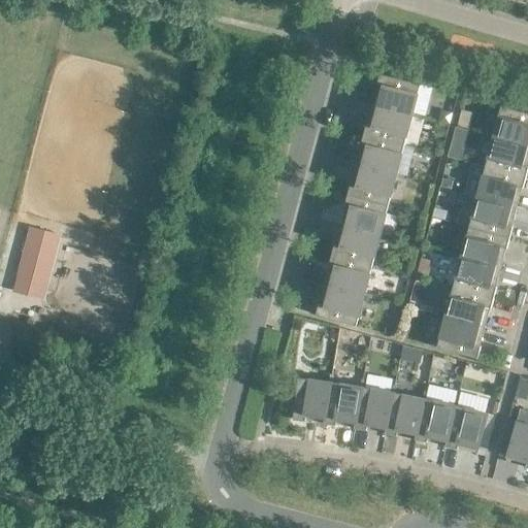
[(377,86),(373,104),(413,114),(421,85),(381,73),(377,86)]
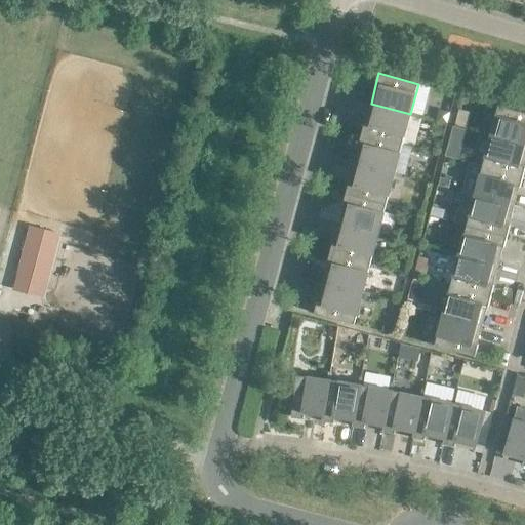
[(410,114),(371,104),(366,123),(365,122),(362,133),(402,144),(410,114)]
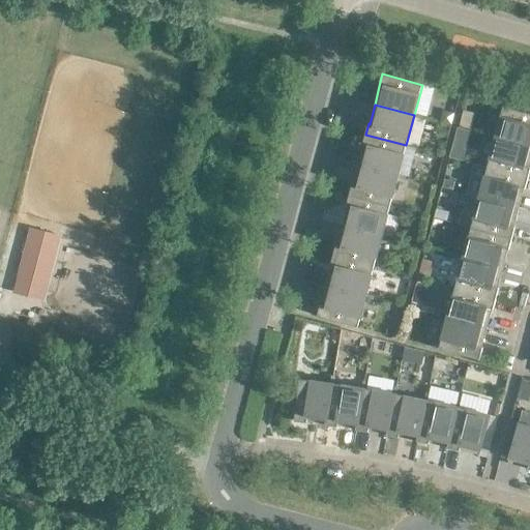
[(529,113),(503,106),(495,137),(529,146),(529,113)]
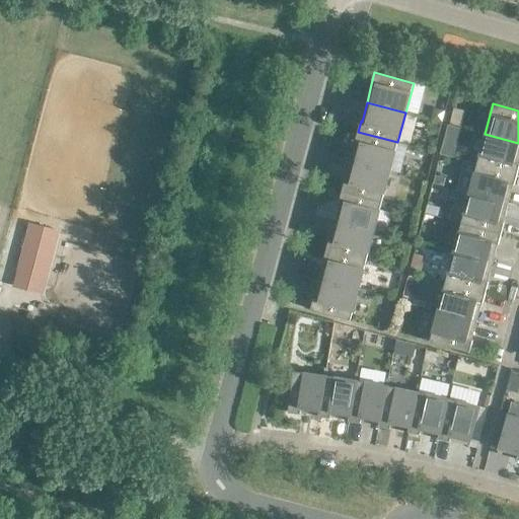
[(397,142),(358,132),(355,143),(356,143),(351,161),(389,171),(397,142)]
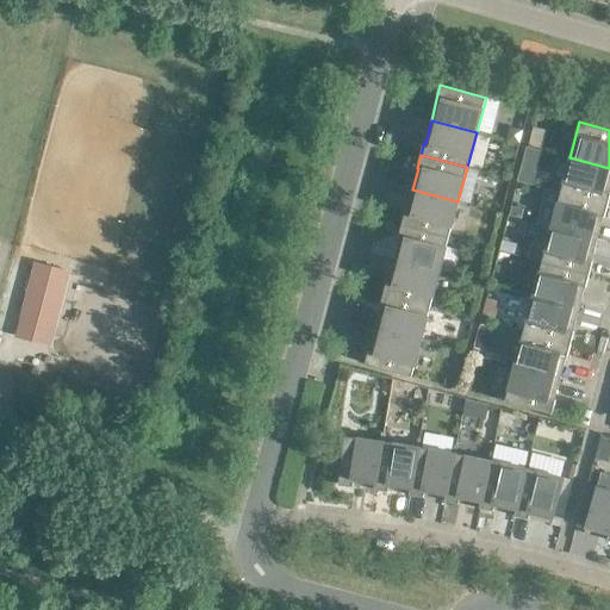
[(609,191),(609,168),(570,157),(561,192),(608,205),(609,194),(609,192),(609,191)]
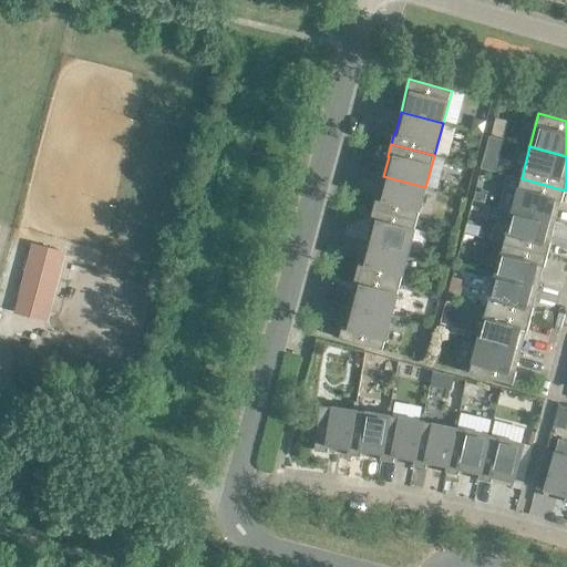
[(425,187),(383,176),(378,197),(377,196),(374,208),(418,220),(425,187)]
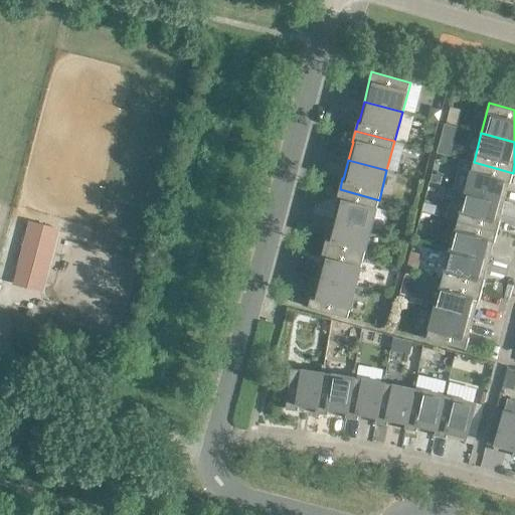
[(513,173),(474,162),(466,191),(504,202),(509,183),(510,183),(513,173)]
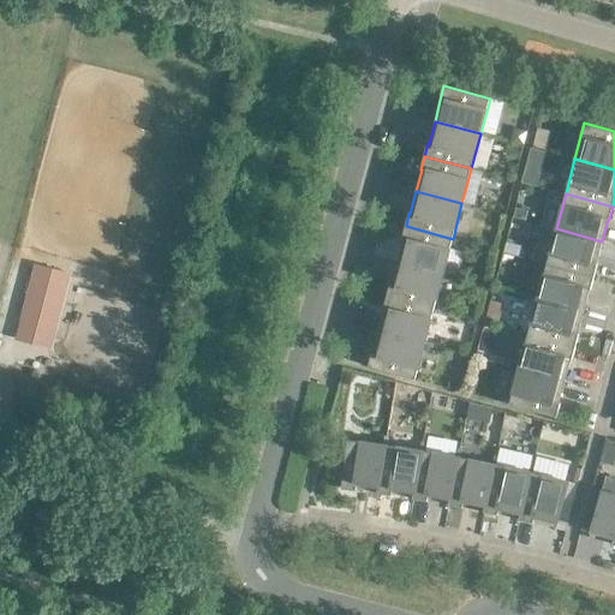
[(515,208),(513,216),(525,220),(527,210),(515,208)]
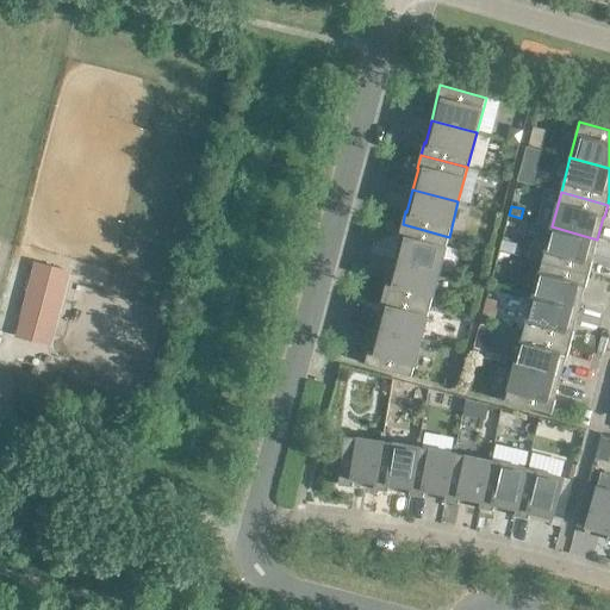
[(449,237),(403,224),(399,237),(400,237),(394,259),(440,272),(449,237)]
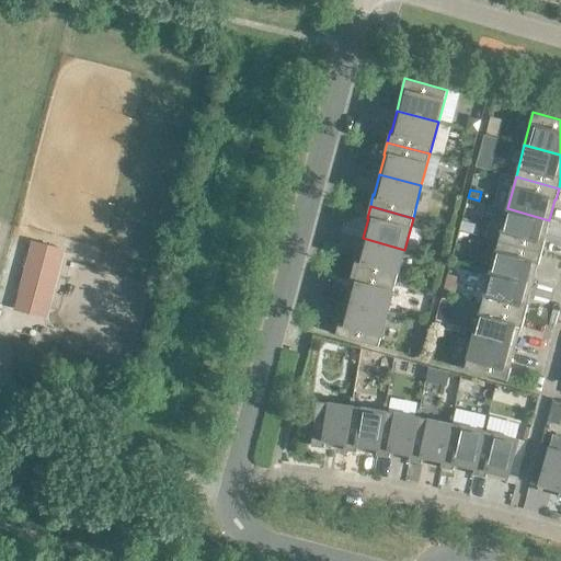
[(549,220),(507,208),(499,240),(541,252),(545,240),(544,240),(549,220)]
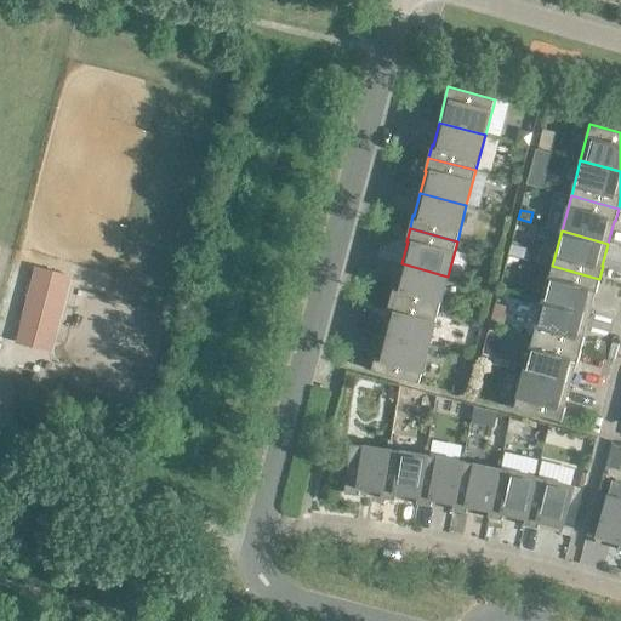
[(512,244),(508,254),(523,257),(525,248),(512,244)]
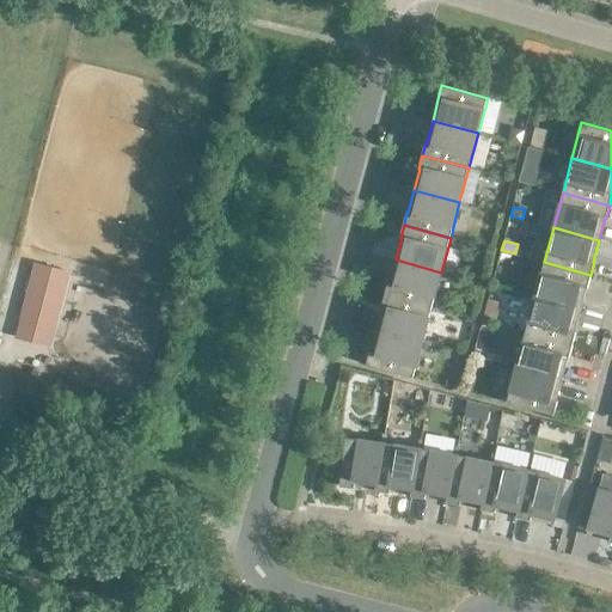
[(441,273),(396,259),(390,282),(389,282),(385,294),(432,307),(441,273)]
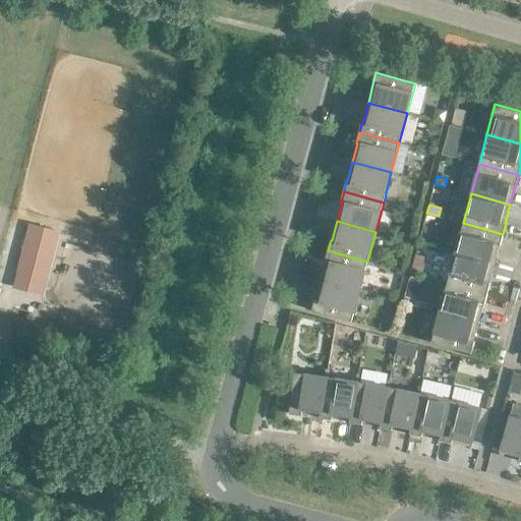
[(11,284),(42,293),(60,231),(30,222),(11,284)]
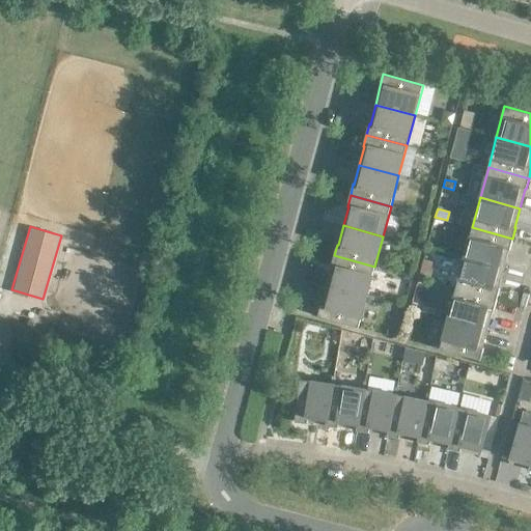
[(512,239),(472,227),(464,258),(504,269),(509,249),(510,250),(512,239)]
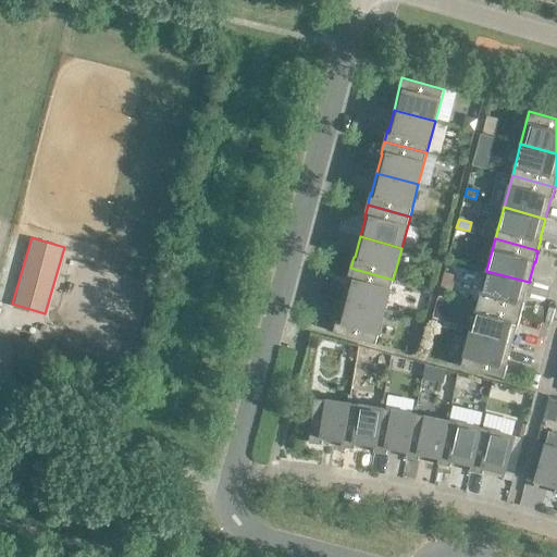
[(393,280),(350,268),(347,280),(348,280),(343,299),(385,311),(393,280)]
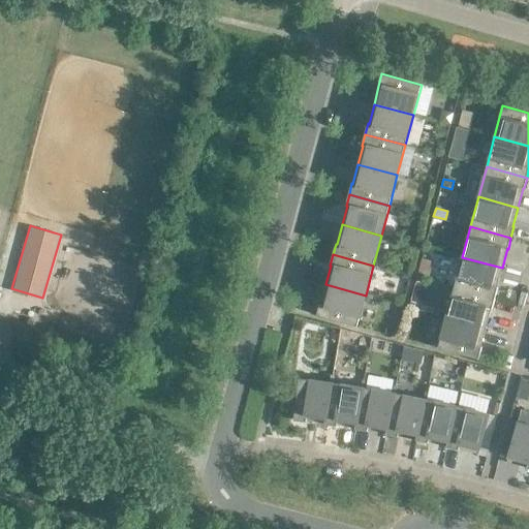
[(502,268),(462,257),(455,287),(495,298),(498,286),(497,286),(502,268)]
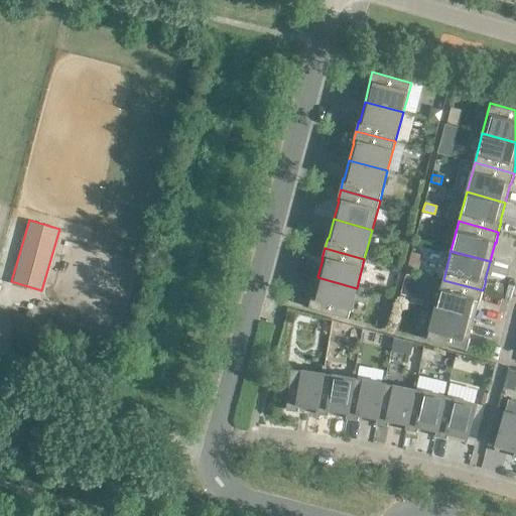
[(357,288),(317,277),(312,296),(311,296),(308,307),(349,318),(357,288)]
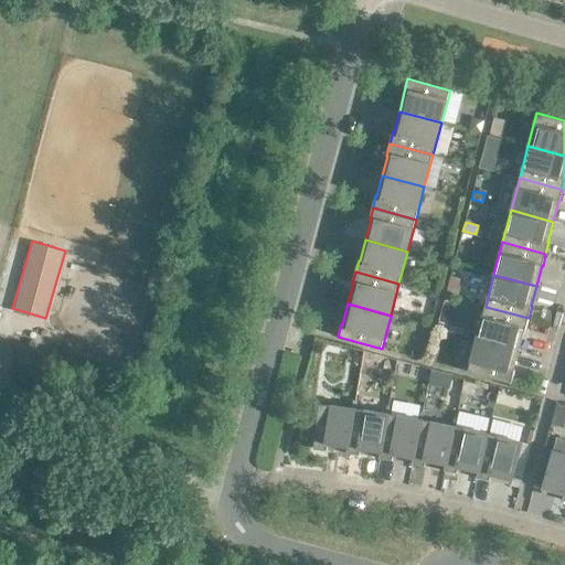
[(529,318),(486,307),(477,339),(519,350),(524,329),(525,330),(529,318)]
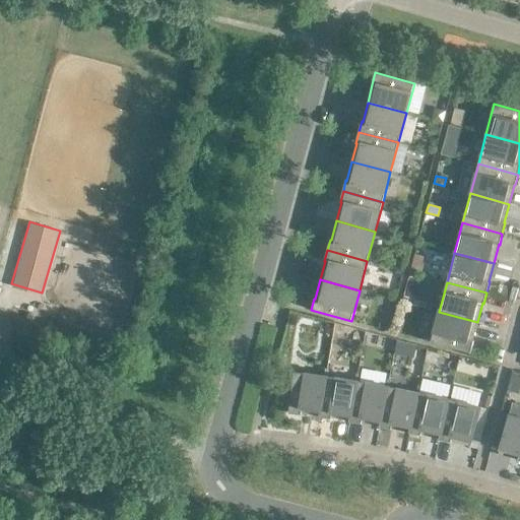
[(477,322),(439,312),(431,341),(470,352),(473,340),(477,322)]
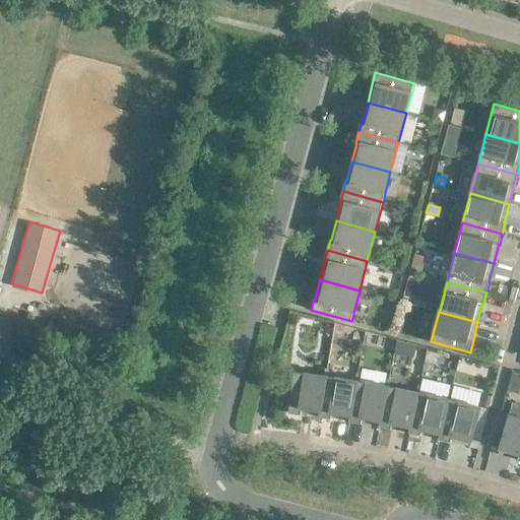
[(319,416),(320,416),(326,376),(327,376),(328,369),(325,369),(324,376),(305,373),(294,372),(289,412),(301,414),(301,413),(319,415),(319,416)]
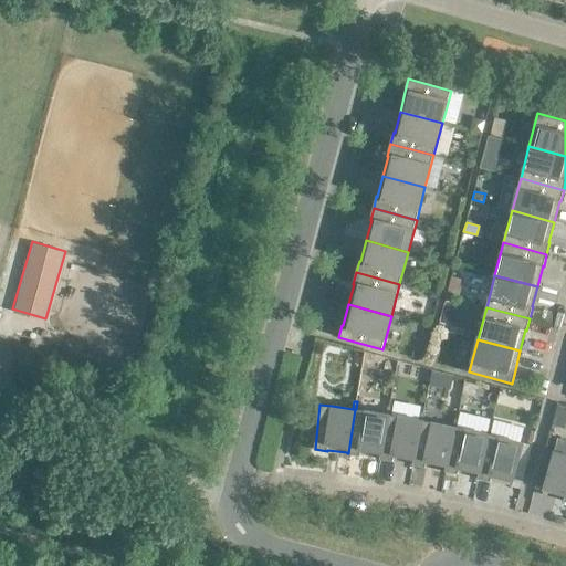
[(365,410),(356,409),(355,409),(348,453),(360,456),(360,454),(380,458),(380,459),(381,459),(389,415),(390,415),(391,407),(388,406),(387,413),(365,410)]
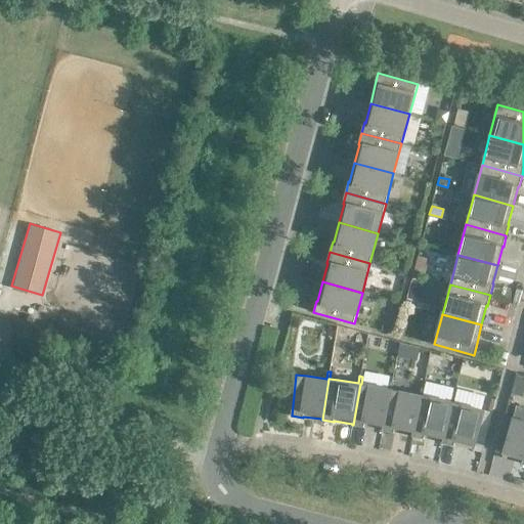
[(369,385),(361,384),(360,384),(353,425),(364,427),(364,426),(382,429),(382,430),(383,430),(391,389),(392,390),(394,382),(390,382),(389,389),(369,385)]
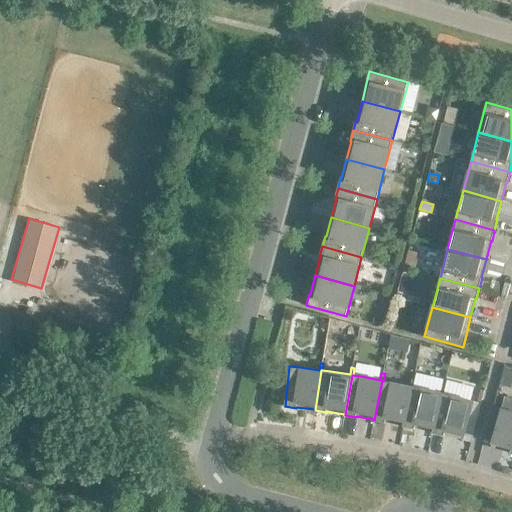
[(391,382),(383,381),(382,380),(374,420),(385,422),(403,425),(403,426),(404,426),(412,386),(413,387),(415,379),(412,379),(410,386),(391,382)]
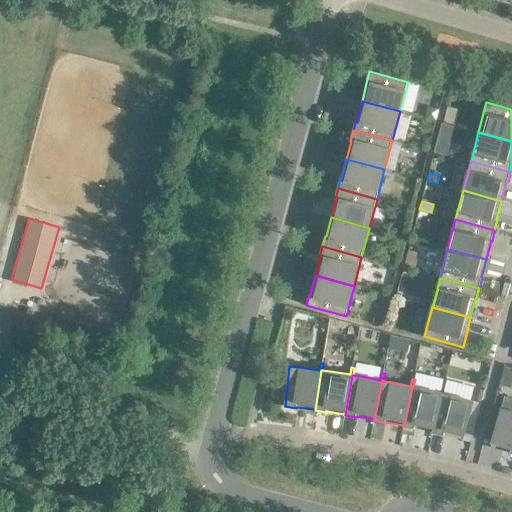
[(421,388),(413,387),(412,386),(404,426),(414,429),(415,428),(432,432),(432,433),(433,433),(443,393),(444,393),(445,386),(442,385),(440,393),(421,388)]
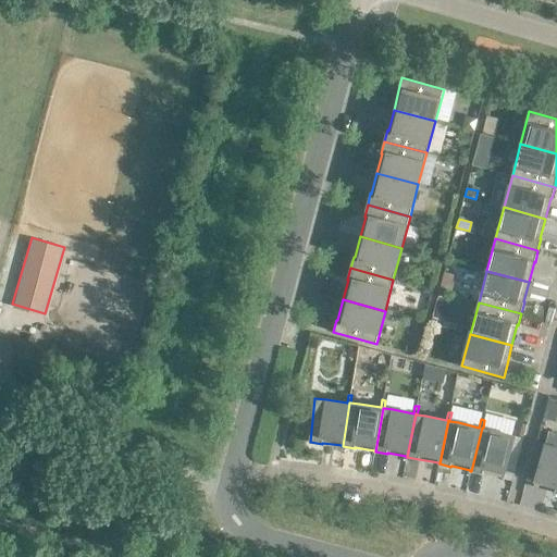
[(491,430),(483,428),(482,428),(471,471),(483,473),(483,472),(502,478),(502,479),(504,479),(517,429),(514,428),(511,435),(491,430)]
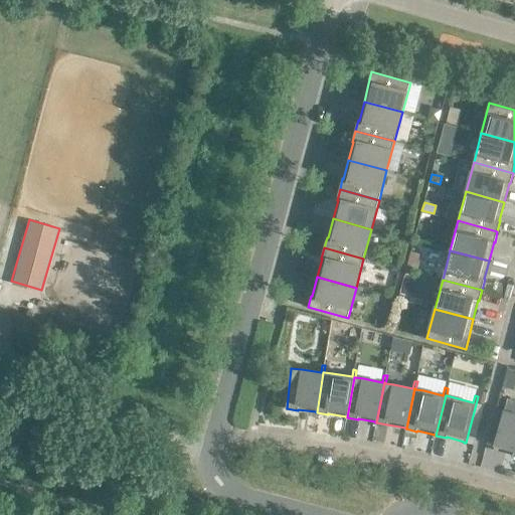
[(513,456),(514,456),(514,412),(508,411),(510,404),(506,403),(493,450),(495,451),(496,450),(513,455),(513,456)]
